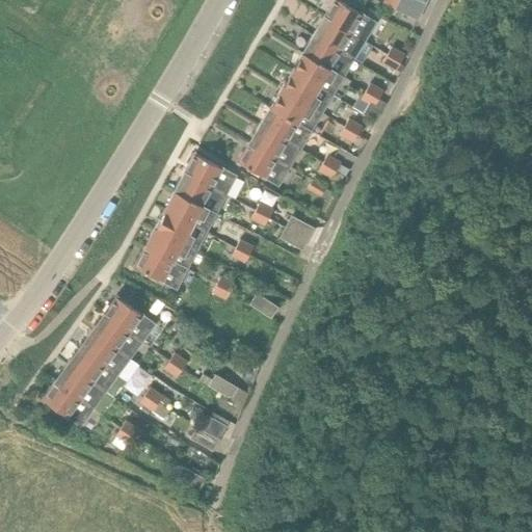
[(336,0),(326,17),(367,41),(377,22),(360,10),(358,14),(336,0)]
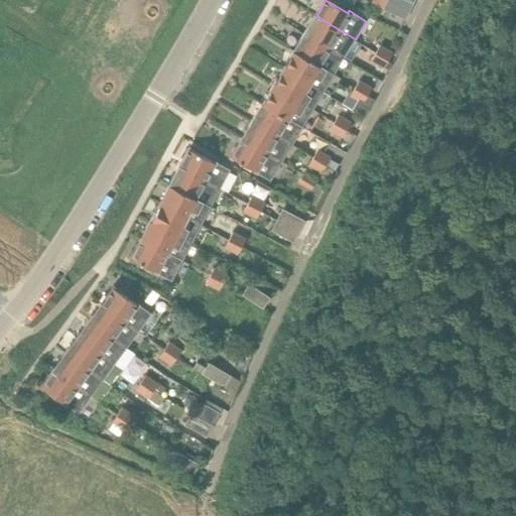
[(413,3),(405,0),(386,0),(381,12),(403,23),(413,3)]
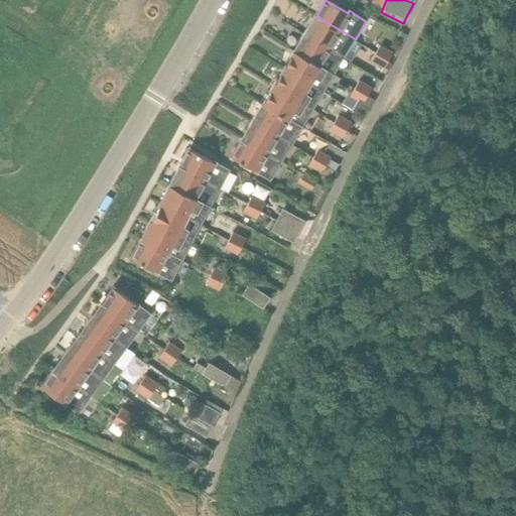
[(344,57),(356,39),(316,16),(305,34),(344,57)]
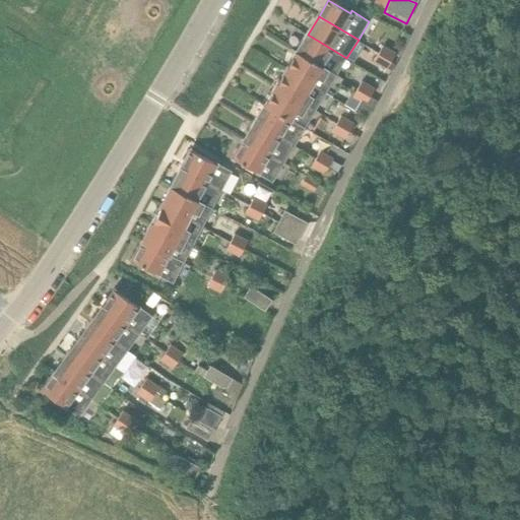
[(336,76),(346,58),(308,35),(297,52),(336,76)]
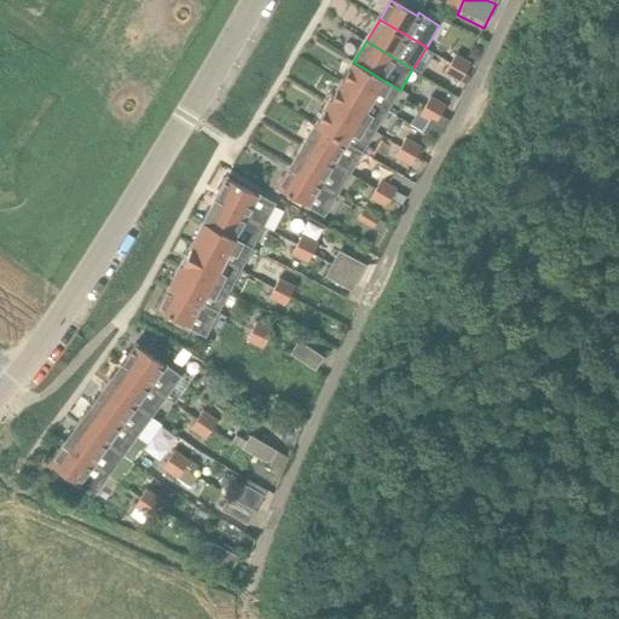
[(450,64),(466,73),(470,64),(456,56),(450,64)]
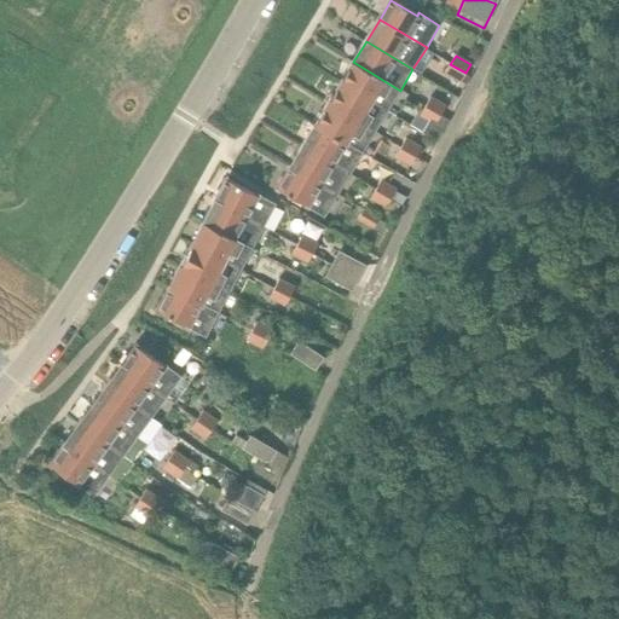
[(387,111),(400,91),(353,62),(341,84),(387,111)]
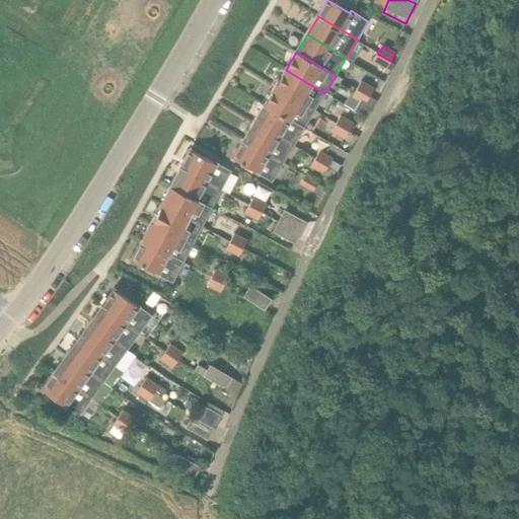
[(386,68),(390,61),(377,54),(373,61),(386,68)]
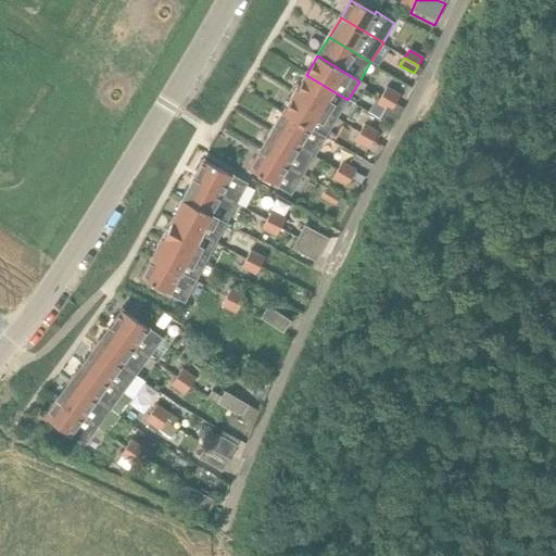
[(338,118),(348,100),(306,75),(295,93),(338,118)]
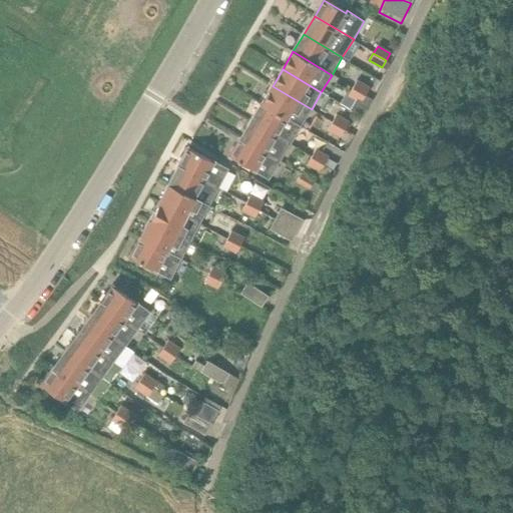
[(353,88),(366,96),(370,88),(357,80),(353,88)]
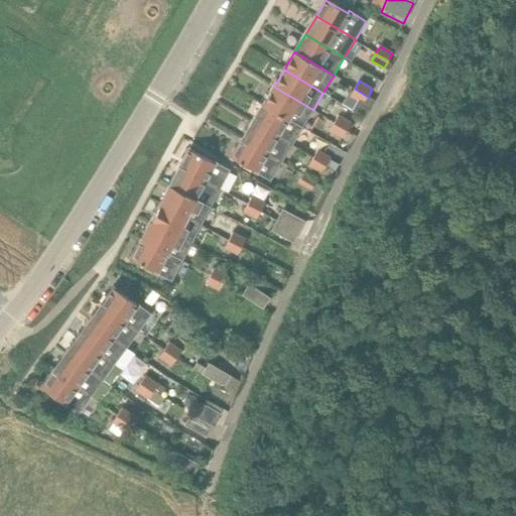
[(302,128),(313,110),(274,87),(263,104),(302,128)]
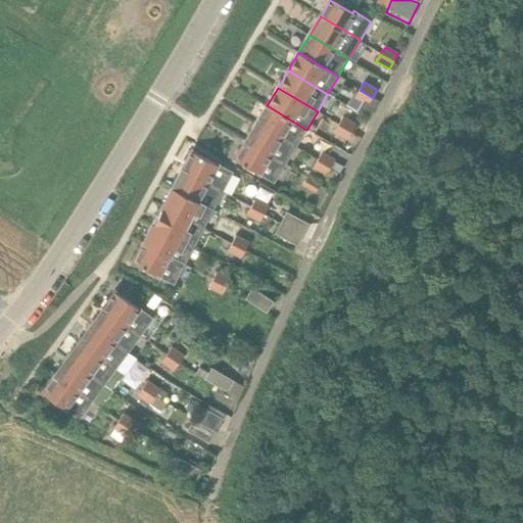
[(368,105),(373,98),(360,90),(354,97),(363,102),(368,105)]
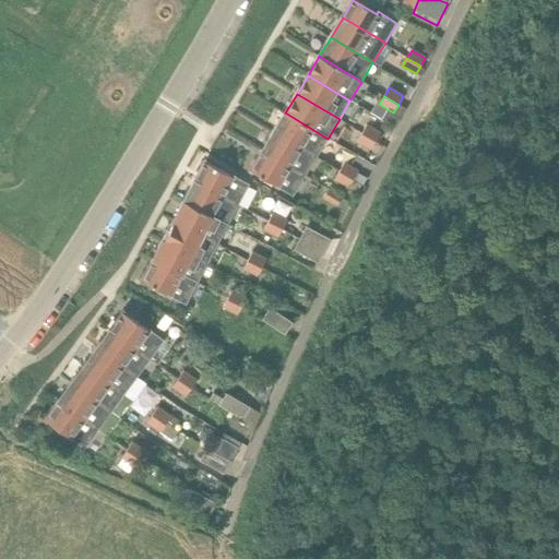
[(406,109),(399,105),(393,113),(388,109),(381,119),(394,128),(406,109)]
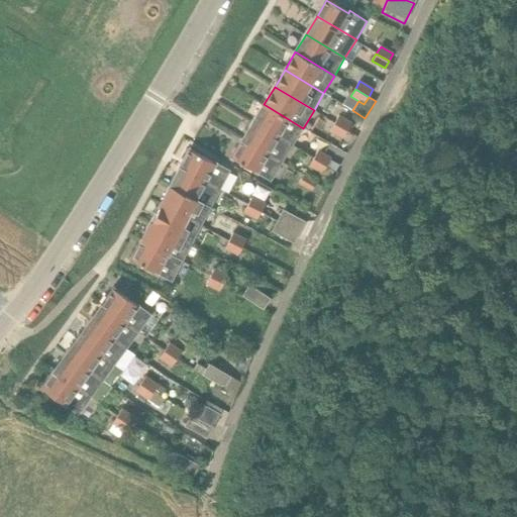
[(293,144),(303,128),(264,104),(253,121),(293,144)]
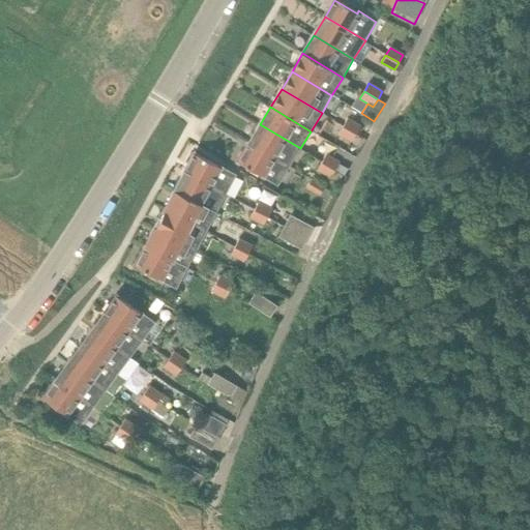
[(343,126),(355,135),(360,127),(347,119),(343,126)]
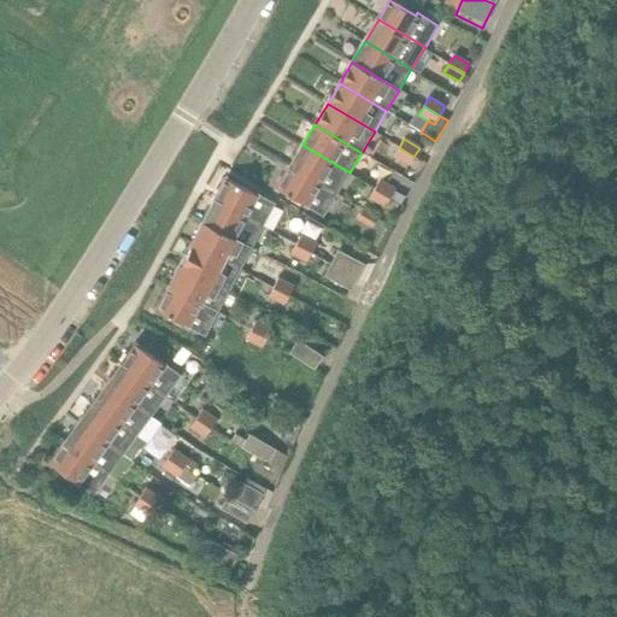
[(338,194),(350,172),(303,145),(289,165),(338,194)]
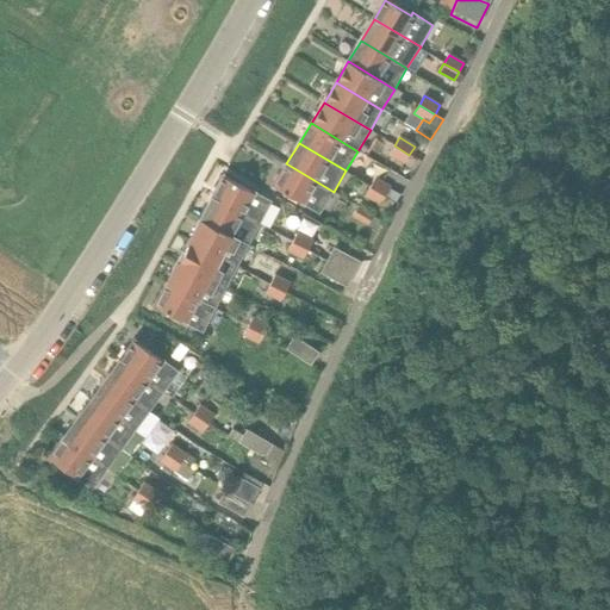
[(404,163),(409,155),(394,145),(388,155),(404,163)]
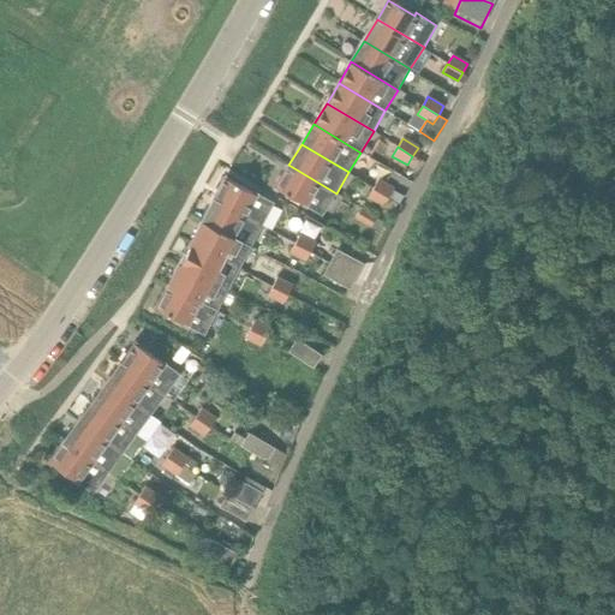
[(323,215),(336,193),(288,165),(275,187),(323,215)]
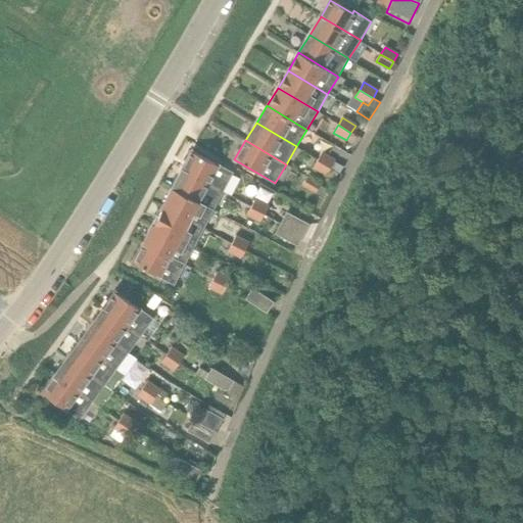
[(222,192),(232,173),(191,152),(182,171),(222,192)]
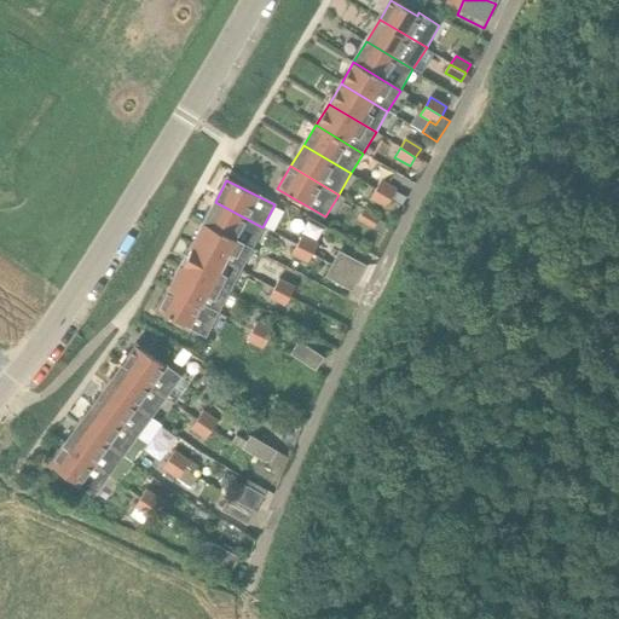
[(375,190),(389,200),(395,190),(380,181),(375,190)]
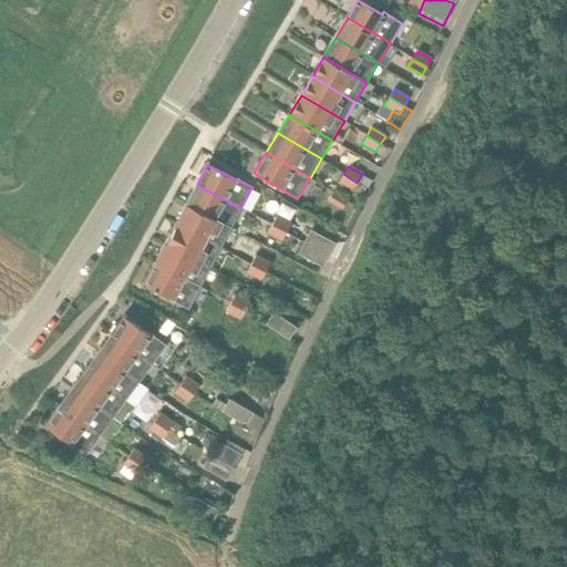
[(352,191),(357,183),(343,174),(338,182),(352,191)]
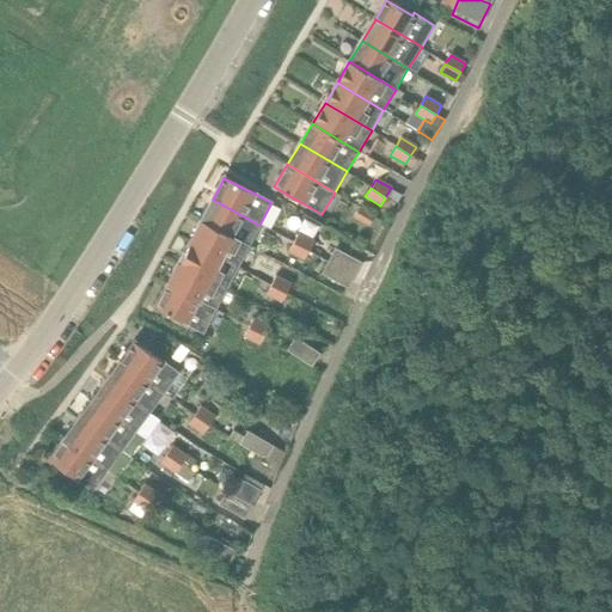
[(249,246),(259,225),(213,200),(201,221),(249,246)]
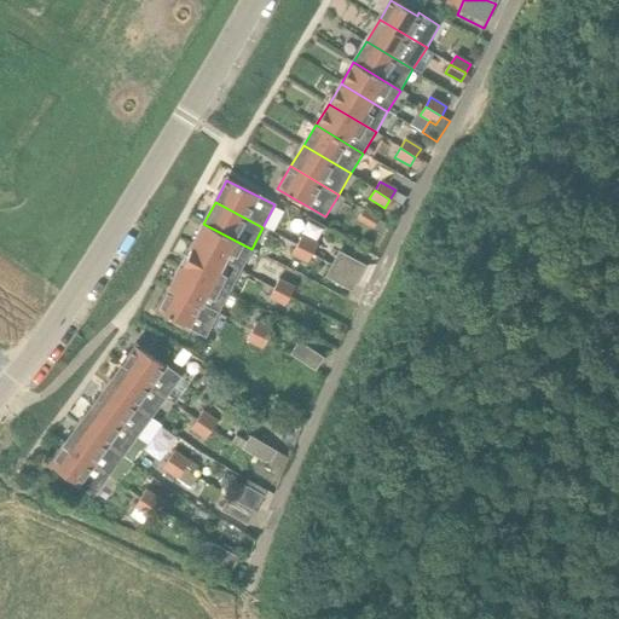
[(372,227),(379,219),(363,210),(358,219),(372,227)]
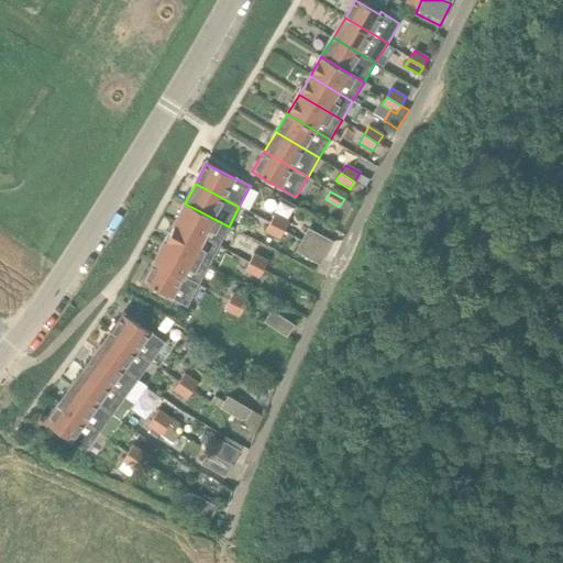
[(175,223),(219,246),(229,227),(185,203),(175,223)]
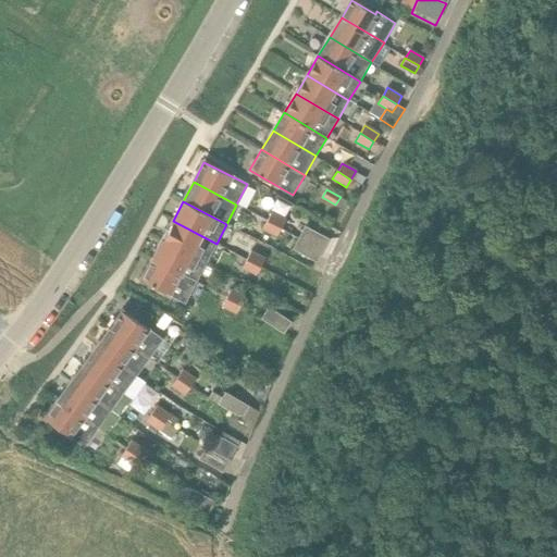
[(267,221),(281,229),(286,219),(272,211),(267,221)]
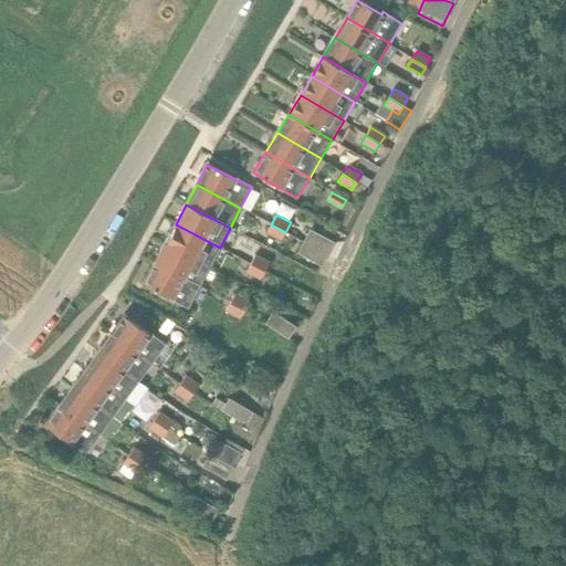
[(165,244),(209,268),(220,248),(176,224),(165,244)]
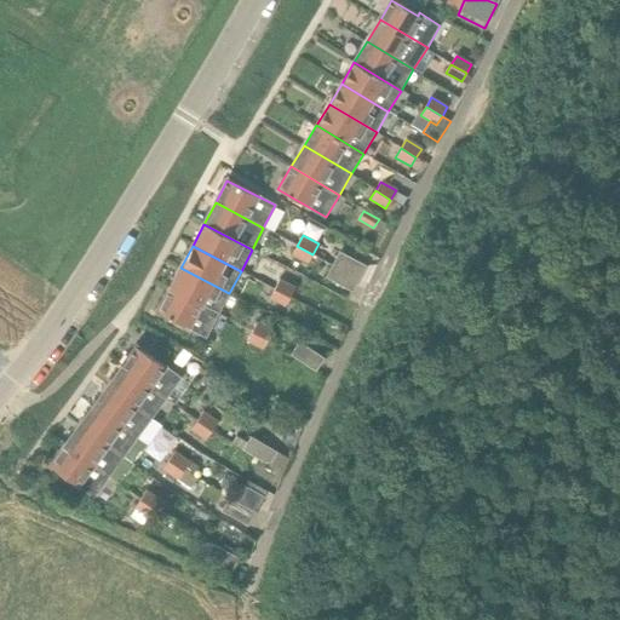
[(292,256),(308,264),(313,254),(297,246),(292,256)]
